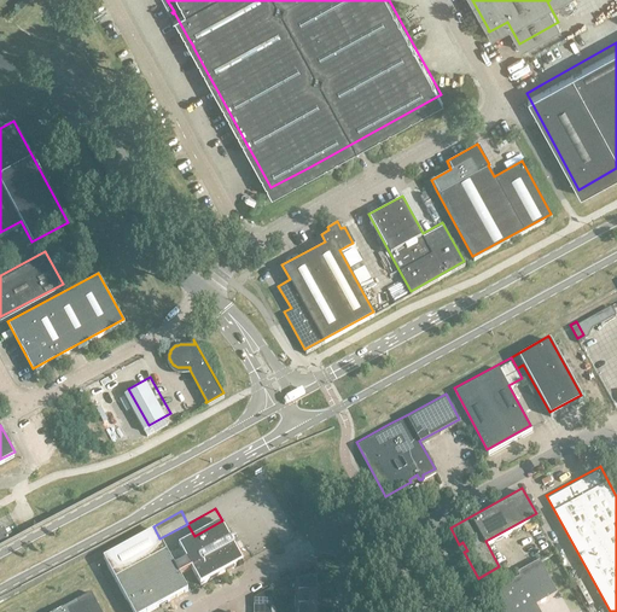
[(4,524),(1,520),(0,522),(0,540),(10,535),(6,529),(11,526),(9,522),(4,524)]
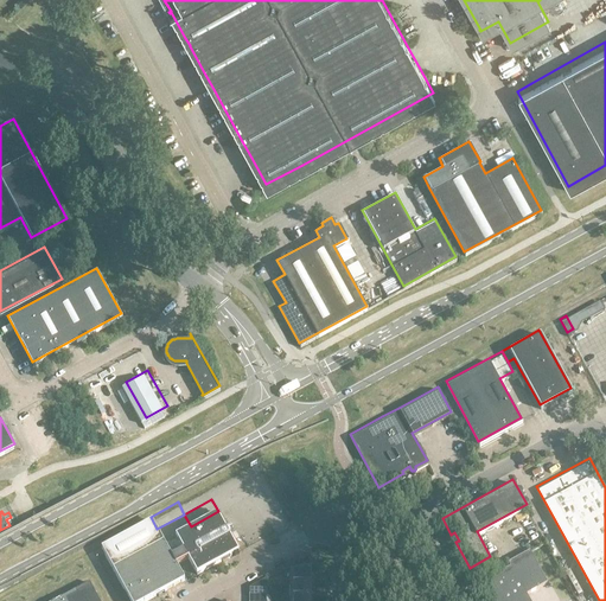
[(198,538),(224,524),(218,511),(191,526),(198,538)]
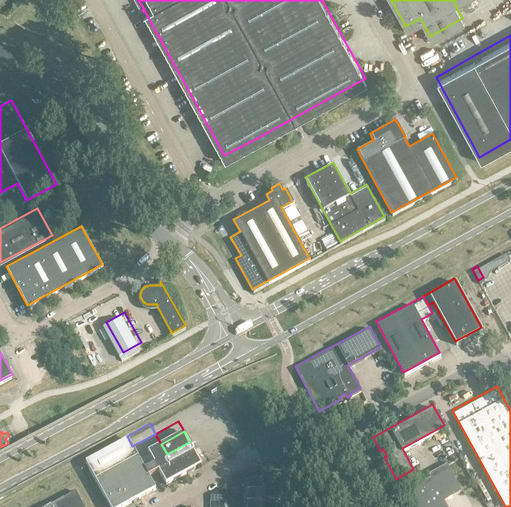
[(138,457),(161,444),(155,434),(132,446),(138,457)]
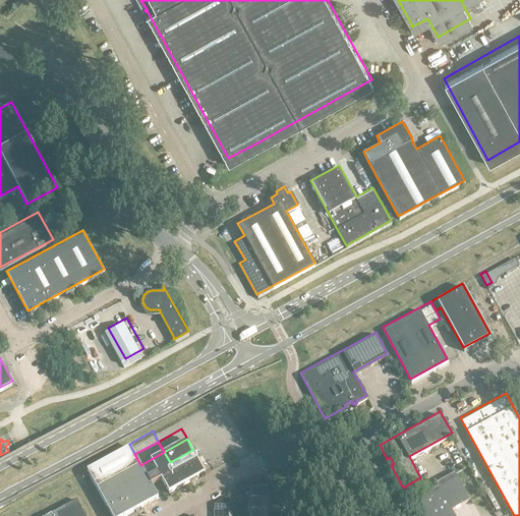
[(175,473),(198,460),(192,450),(170,462),(175,473)]
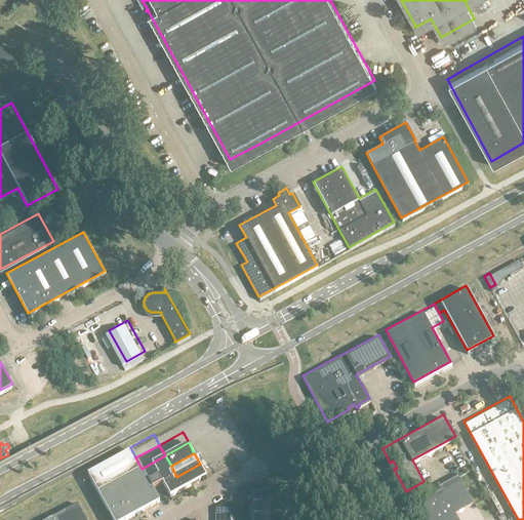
[(148,479),(171,466),(165,455),(142,469),(148,479)]
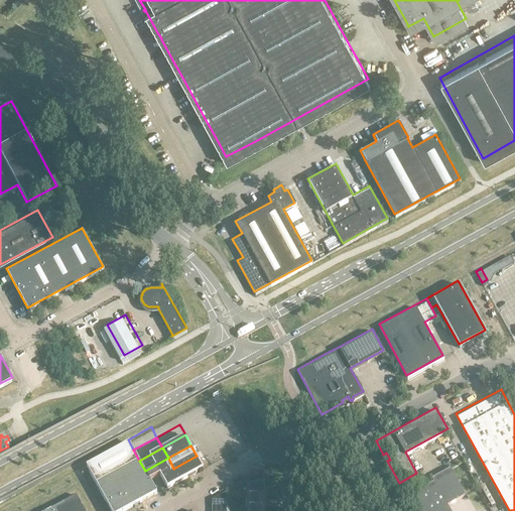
[(90,474),(112,462),(107,451),(84,464),(90,474)]
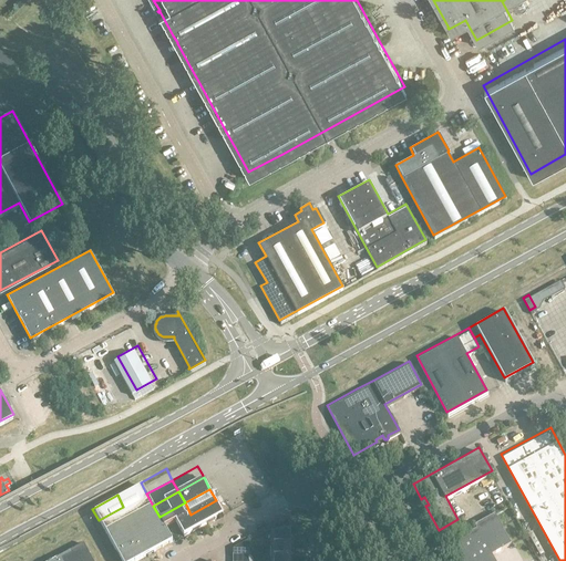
[(197,526),(223,511),(216,500),(191,515),(197,526)]
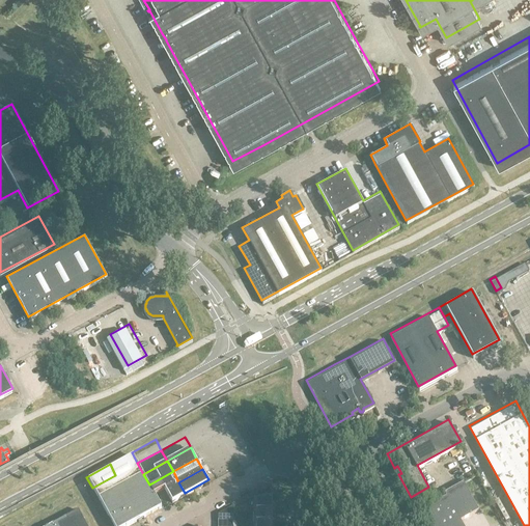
[(155,495),(178,482),(173,471),(149,485),(155,495)]
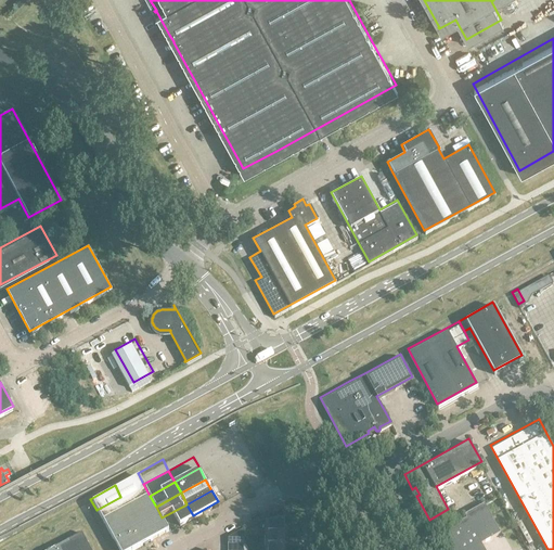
[(102,522),(127,508),(120,497),(97,510),(102,522)]
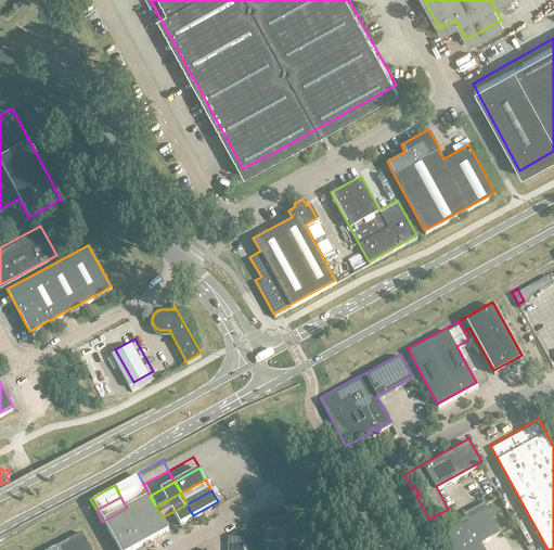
[(465,514),(437,529),(443,542),(446,541),(450,549),(485,549),(480,539),(499,529),(482,500),(463,511),(465,514)]
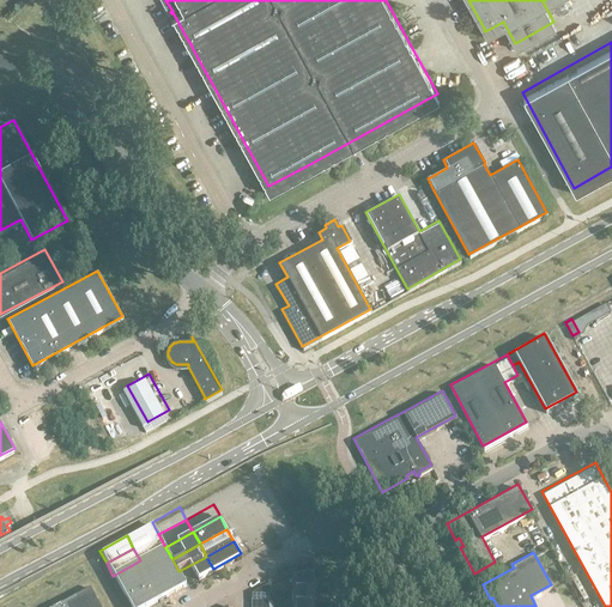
[(186,584),(213,569),(206,557),(179,571),(186,584)]
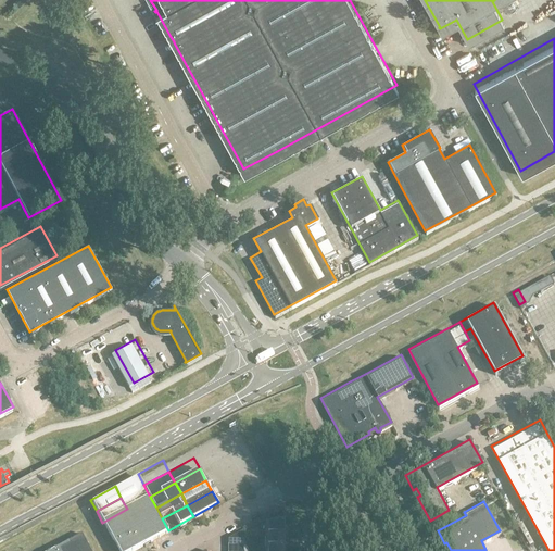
[(109,534),(134,520),(127,509),(102,523),(109,534)]
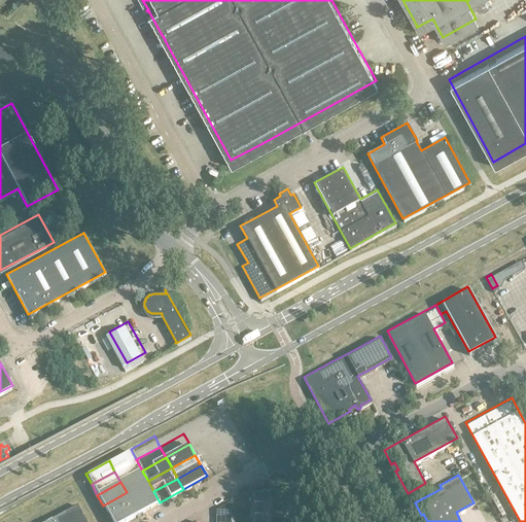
[(251,491),(251,503),(272,503),(272,496),(269,496),(269,491),(251,491)]
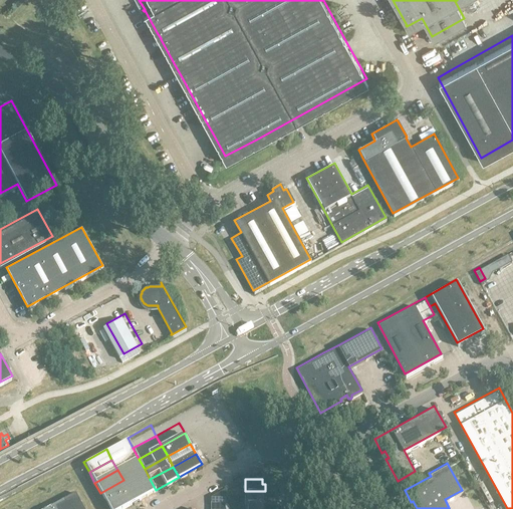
[(106,503),(129,491),(123,480),(100,493),(106,503)]
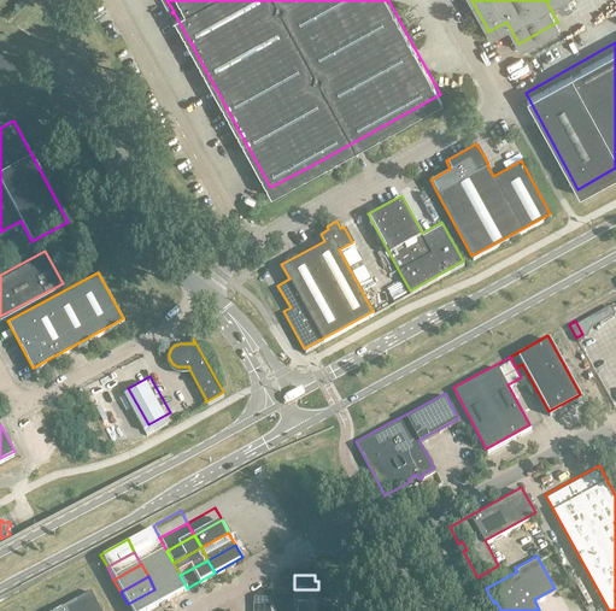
[(270,599),(270,582),(252,593),(252,599),(270,599)]
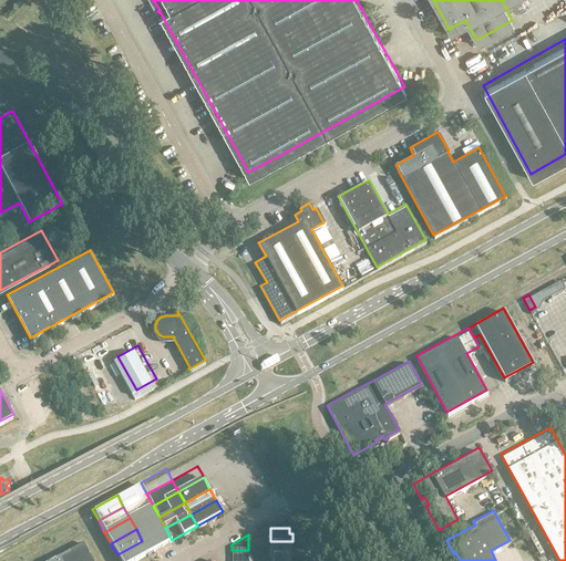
[(92,560),(82,541),(45,560),(92,560)]
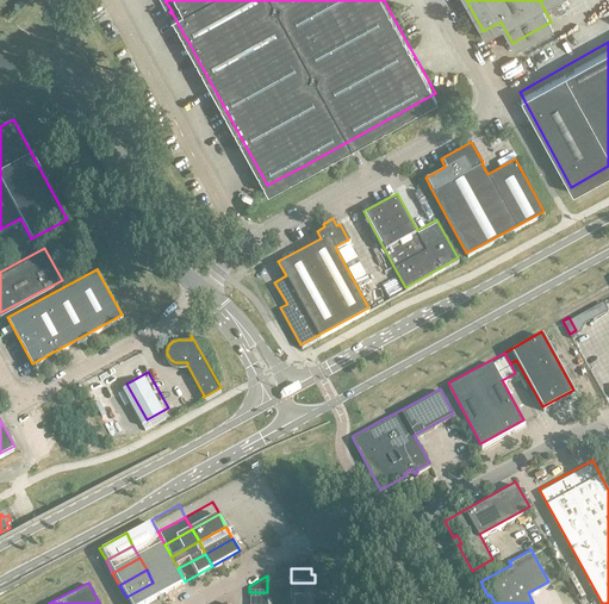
[(129,603),(142,603),(160,595),(153,583),(126,597),(129,603)]
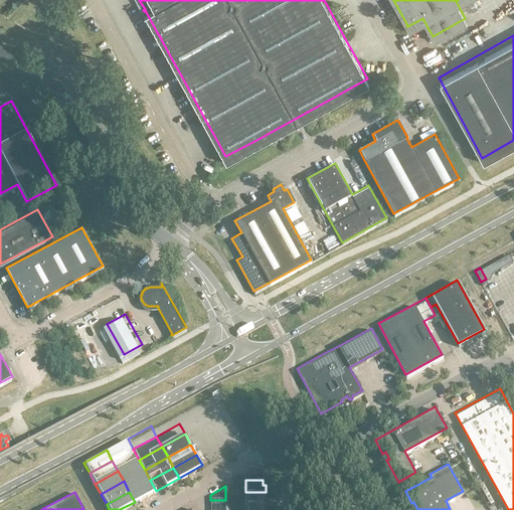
[(266,492),(245,492),(245,504),(263,504),(263,500),(266,500),(266,492)]
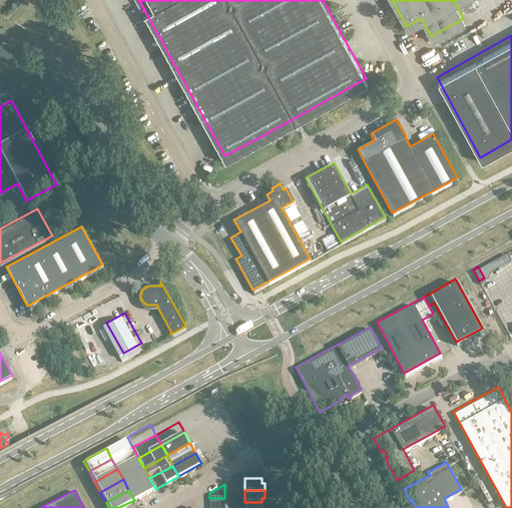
[(224,506),(224,498),(209,498),(209,506),(224,506)]
